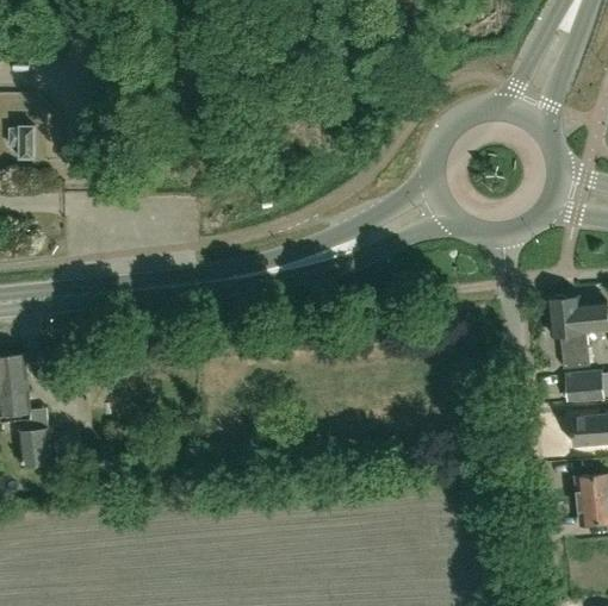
[(32,161),(32,127),(18,127),(18,131),(8,131),(8,148),(18,148),(18,161),(32,161)]
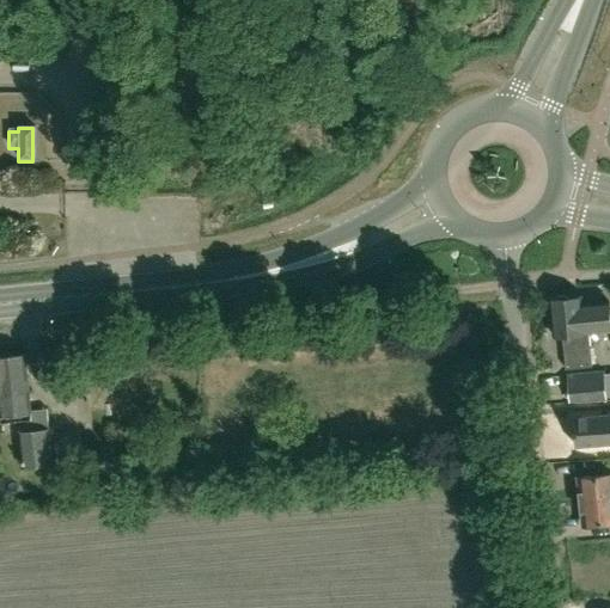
[(548,302),(551,338),(560,337),(563,370),(589,368),(586,335),(609,333),(609,326),(609,323),(609,314),(609,313),(608,311),(607,304),(579,306),(579,299),(566,300),(562,299),(555,299),(553,301),(548,302)]
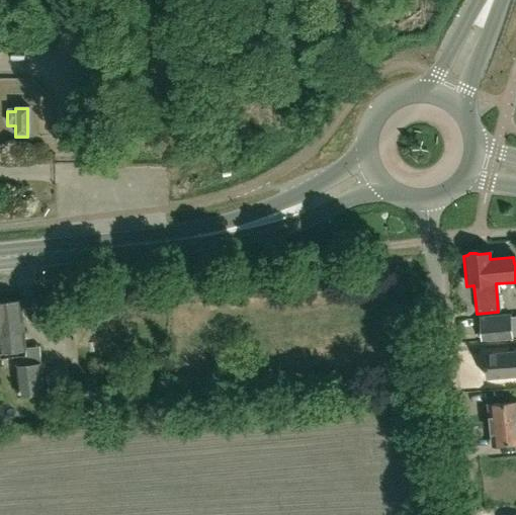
[(0,359),(20,357),(21,366),(12,367),(15,399),(44,396),(40,364),(39,364),(37,348),(25,349),(19,302),(7,303),(5,302),(0,302),(0,359)]
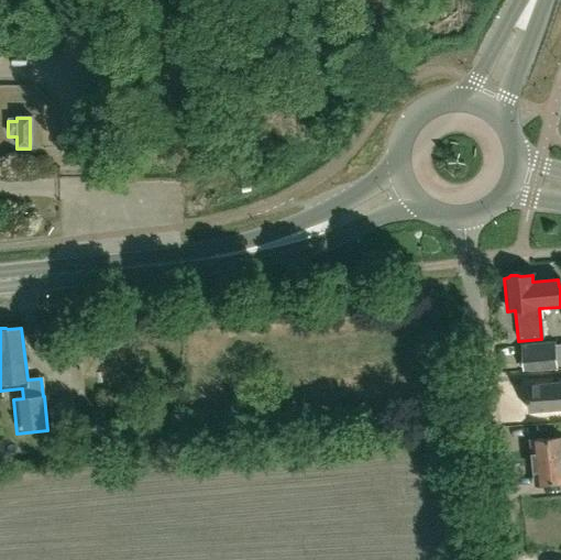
[(560,346),(553,347),(553,344),(519,347),(521,372),(556,369),(556,371),(560,370),(560,346)]
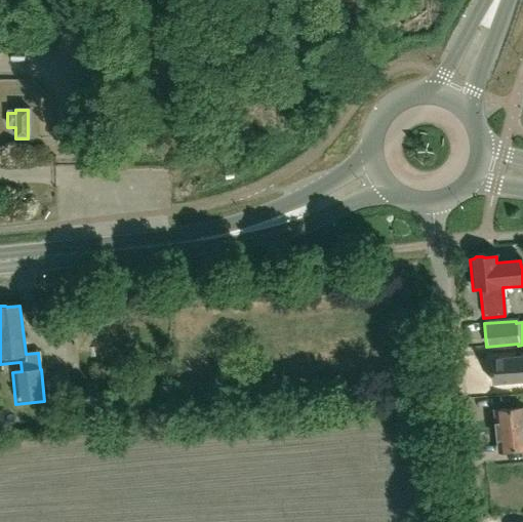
[(522,359),(489,362),(491,383),(522,379),(522,359)]
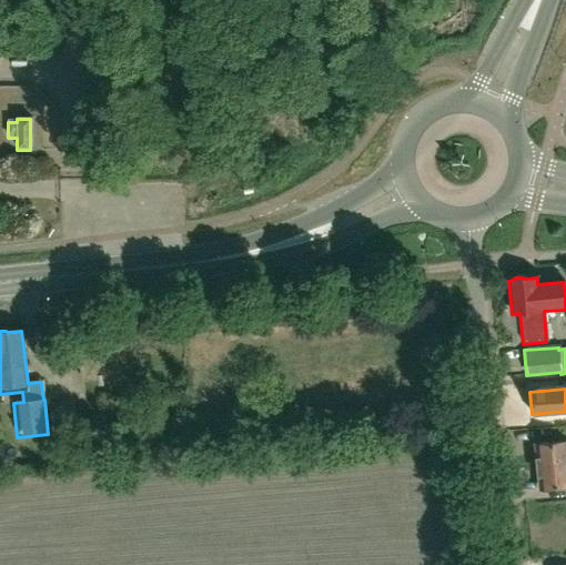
[(51,437),(76,434),(73,415),(49,417),(51,437)]
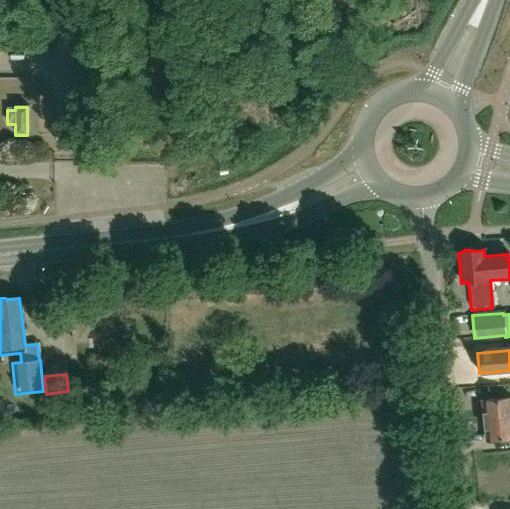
[(509,397),(482,400),(484,420),(509,417),(509,397)]
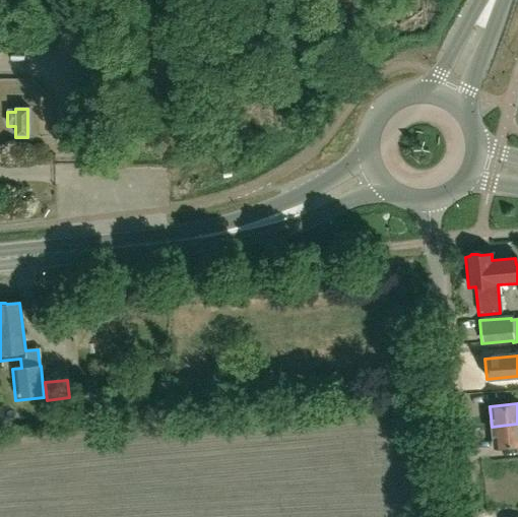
[(494,448),(517,445),(517,424),(492,427),(494,448)]
